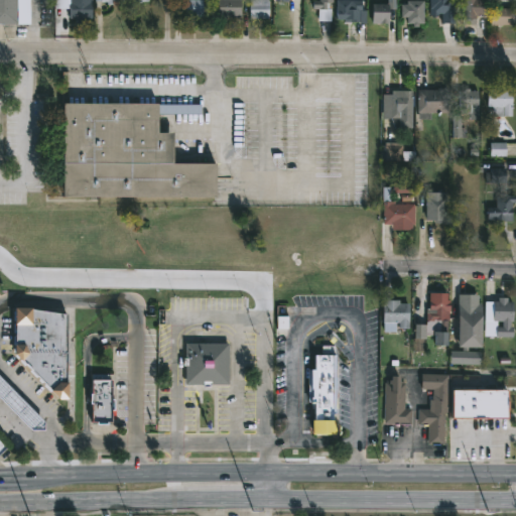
[(0,0),(19,0),(19,9),(29,9),(29,23),(0,23),(0,0)]
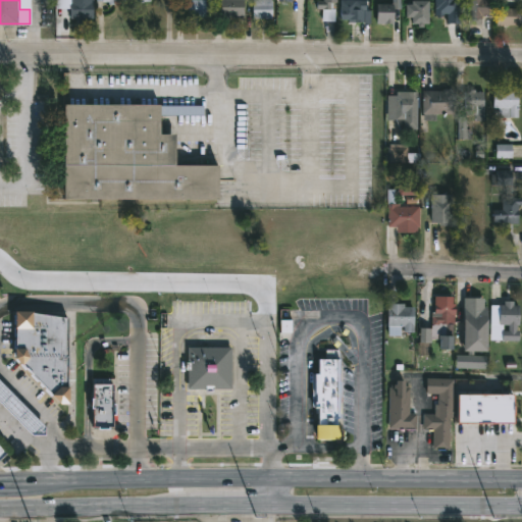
[(93,0),(93,18),(91,18),(91,23),(75,22),(75,18),(70,18),(69,0),(93,0)]
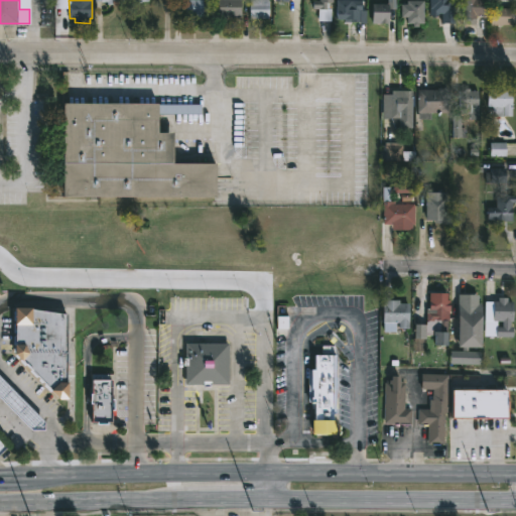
[(205,0),(205,16),(201,16),(201,18),(191,18),(191,16),(186,16),(186,0),(205,0)]
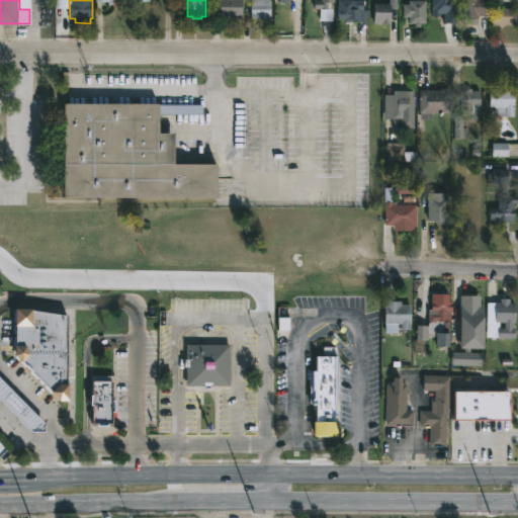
[(243,0),(243,17),(221,17),(220,0),(243,0)]
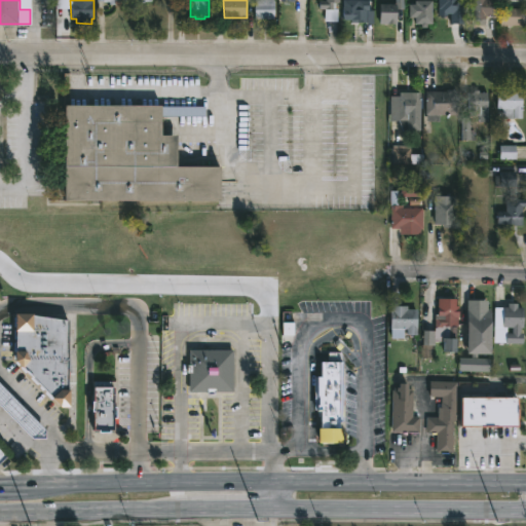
[(264,20),(255,20),(255,0),(275,0),(275,20),(264,20)]
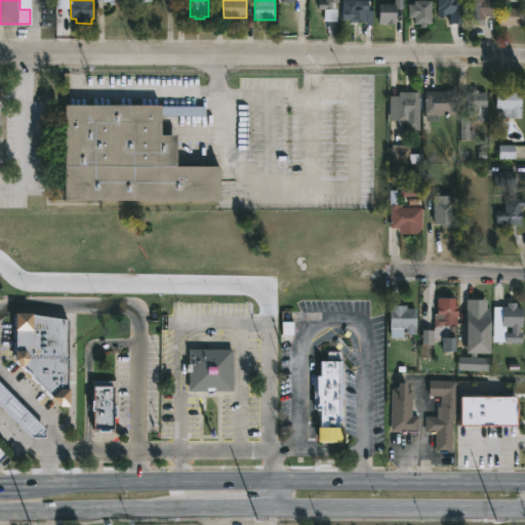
[(339,0),(339,2),(335,2),(335,9),(337,9),(337,22),(325,22),(325,9),(319,9),(320,1),(326,1),(326,0),(339,0)]
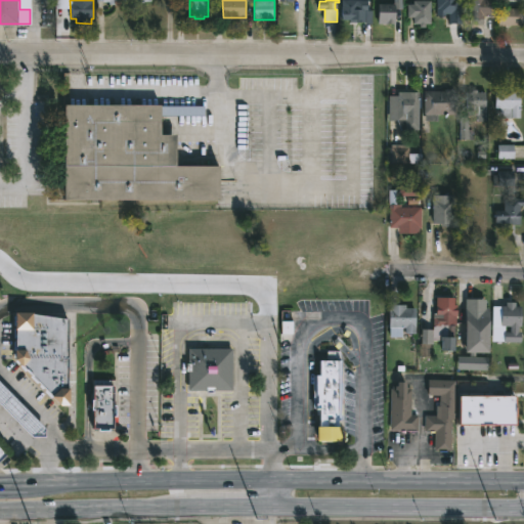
[(403,0),(403,8),(396,8),(396,24),(380,24),(380,4),(395,4),(395,0),(403,0)]
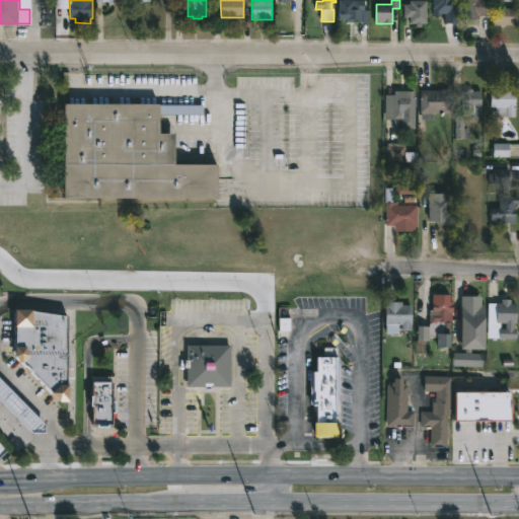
[(428,0),(428,22),(422,22),(422,26),(416,26),(416,23),(412,23),(412,17),(404,17),(404,4),(411,4),(411,0),(428,0)]
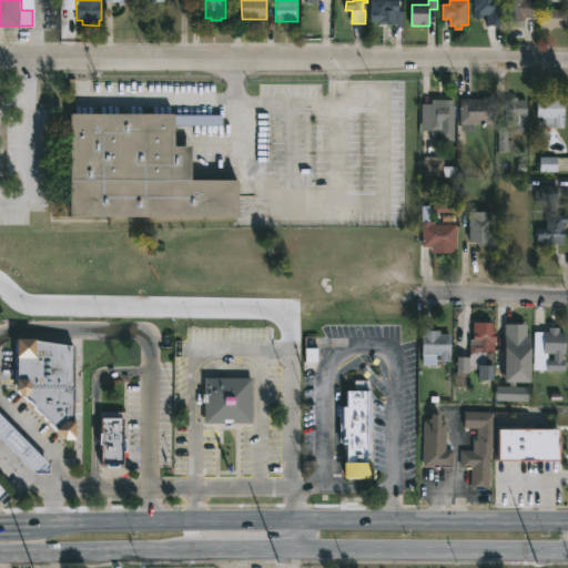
[(503,0),(503,26),(487,26),(488,14),(475,16),(475,0),(503,0)]
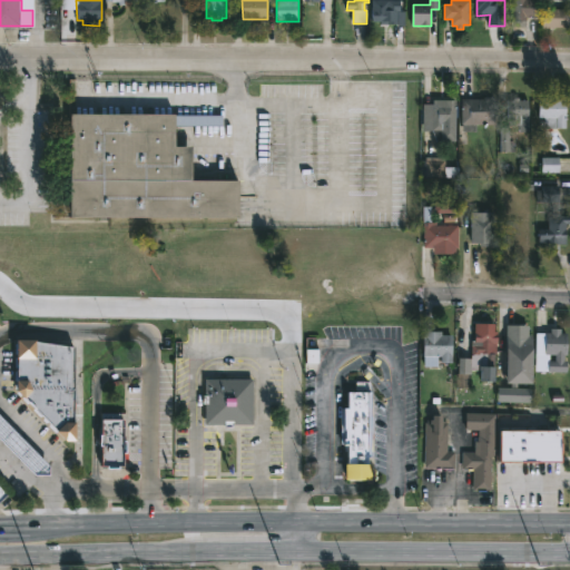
[(513,27),(513,0),(539,0),(539,17),(527,17),(527,27),(513,27)]
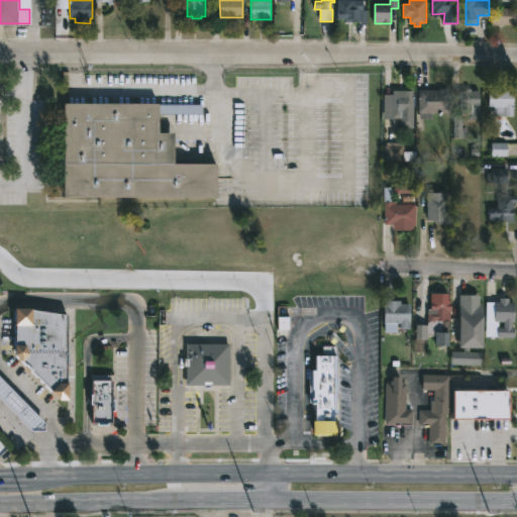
[(364,1),(364,10),(362,10),(362,21),(338,20),(338,6),(344,6),(344,9),(353,9),(353,1),(364,1)]
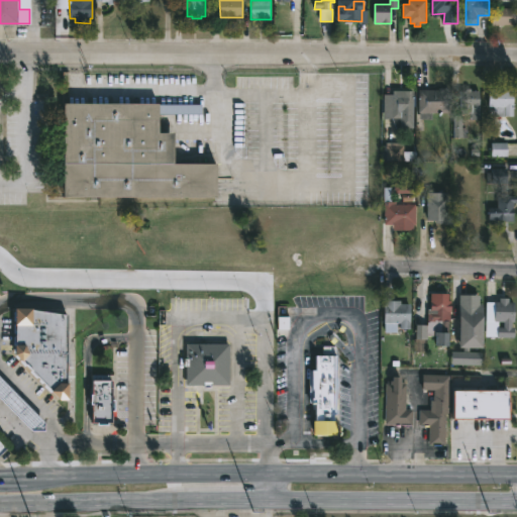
[(515,25),(493,25),(493,8),(516,8),(515,25)]
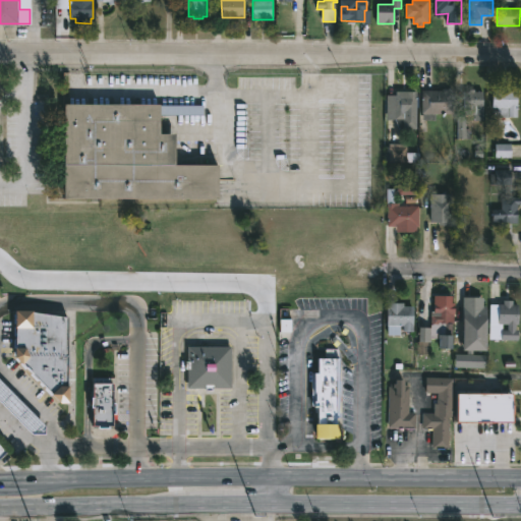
[(511,88),(511,91),(519,91),(519,116),(499,116),(499,108),(494,108),(494,91),(500,91),(500,88),(511,88)]
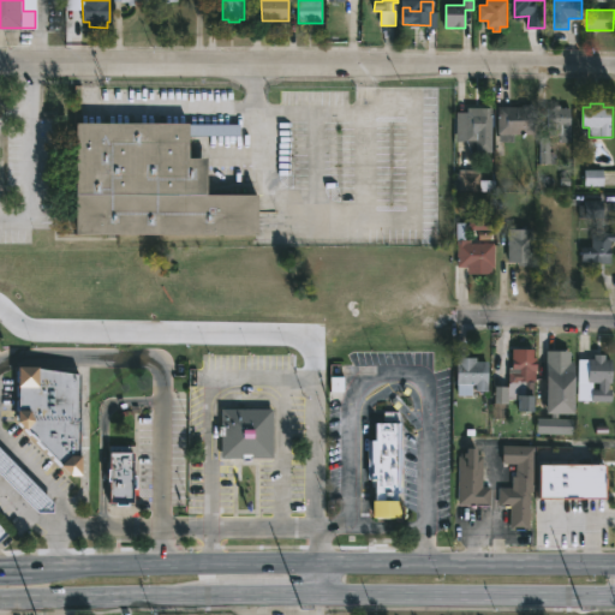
[(537,107),(536,133),(514,133),(514,142),(501,142),(501,135),(499,135),(499,107),(523,107),(523,105),(531,105),(531,107),(537,107)]
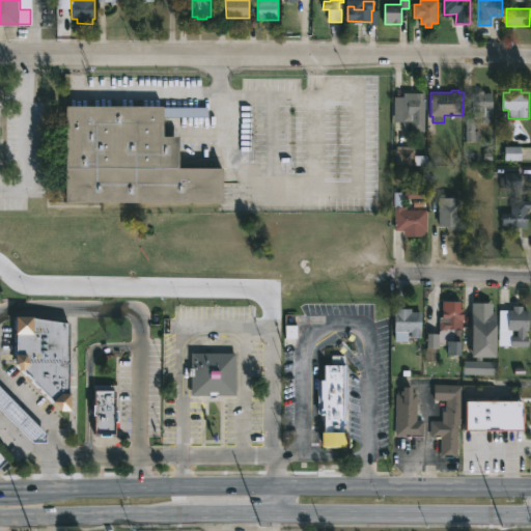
[(484,91),(484,93),(493,93),(494,122),(485,123),(484,117),(480,117),(479,127),(475,127),(475,131),(481,132),(481,141),(467,141),(467,119),(474,119),(474,93),(484,91)]
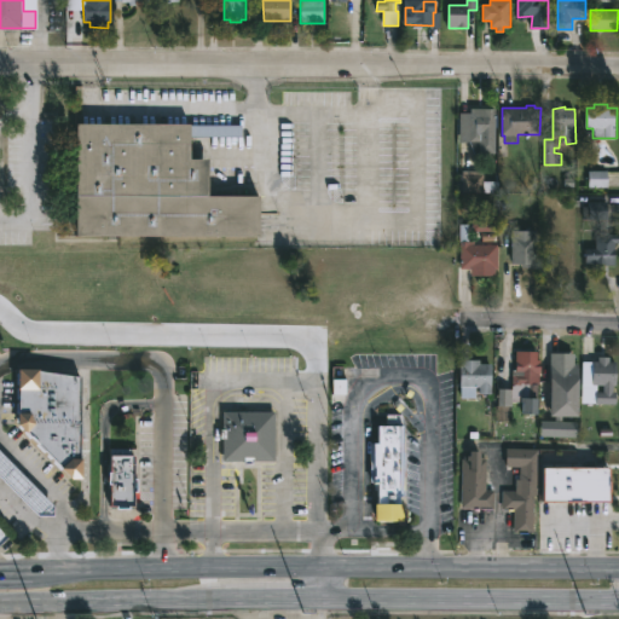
[(496,109),(496,154),(475,152),(470,142),(461,142),(461,113),(472,113),(472,109),(496,109)]
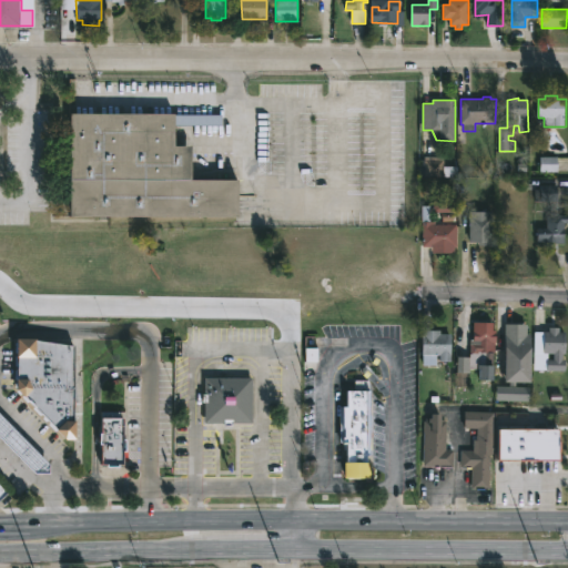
[(175,127),(175,146),(192,146),(192,180),(240,181),(239,217),(71,217),(71,113),(222,115),(222,125),(175,127)]
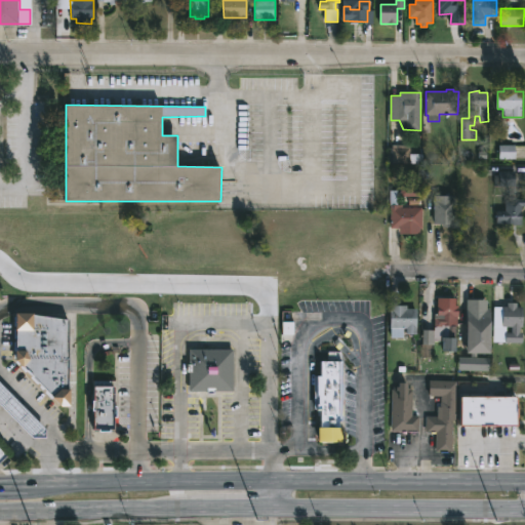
[(410,145),(410,154),(423,154),(423,163),(392,163),(392,145),(410,145)]
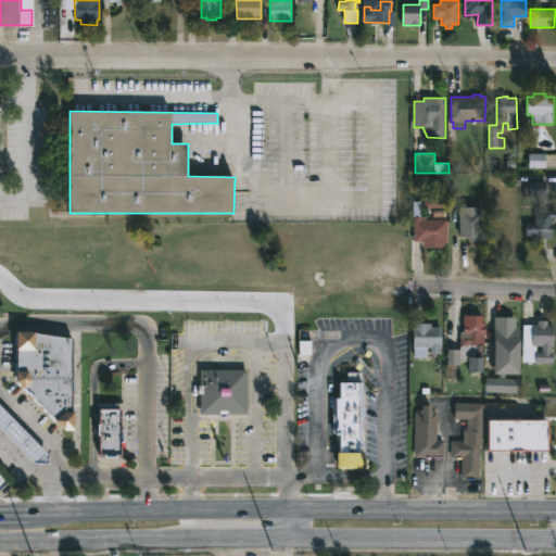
[(545,197),(545,209),(548,209),(548,211),(555,211),(555,218),(553,218),(553,238),(527,237),(527,223),(535,223),(535,211),(540,211),(540,197),(525,198),(525,186),(530,186),(529,181),(546,180),(546,197),(545,197)]
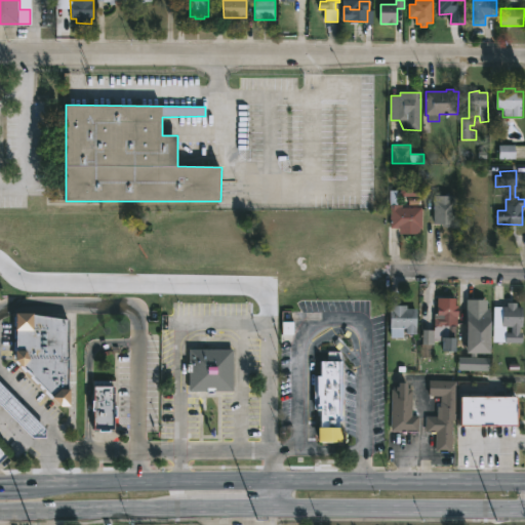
[(398,191),(398,205),(402,205),(402,207),(422,207),(422,229),(392,228),(391,191),(398,191)]
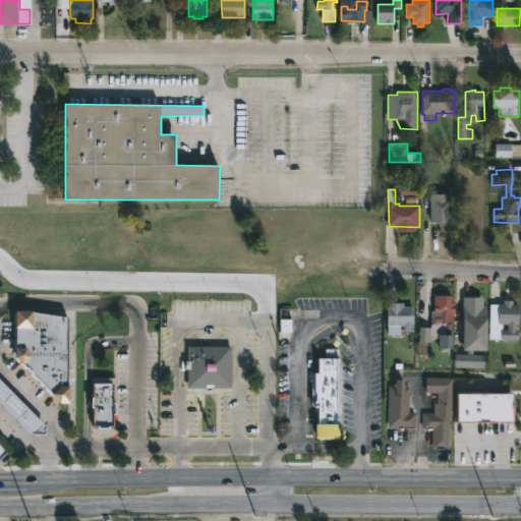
[(452,194),(452,226),(440,226),(440,223),(431,223),(431,195),(452,194)]
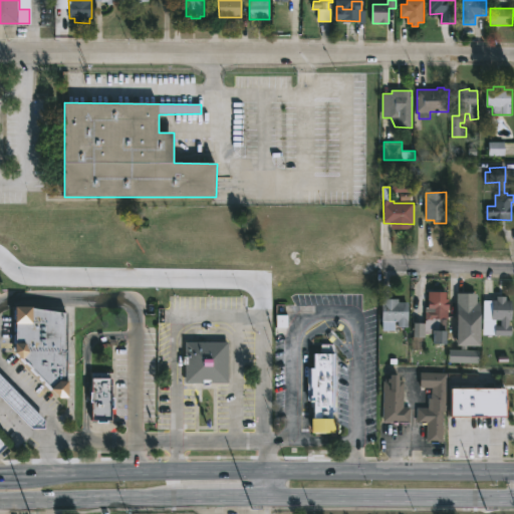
[(391,284),(391,296),(393,296),(393,299),(399,299),(399,302),(408,302),(409,327),(399,327),(399,321),(395,322),(395,332),(383,332),(383,321),(381,321),(381,296),(383,296),(383,284),(391,284)]
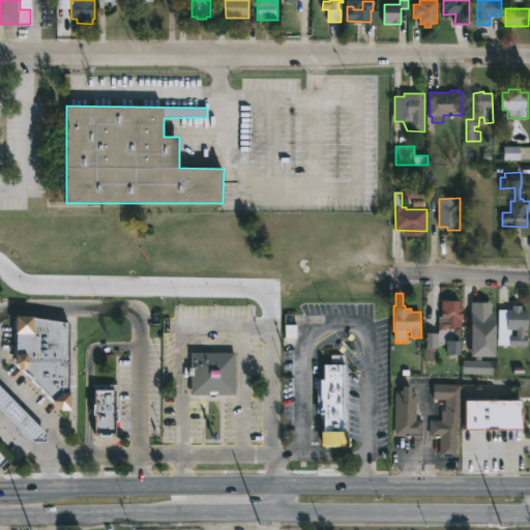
[(455,305),(455,308),(464,308),(464,331),(461,331),(461,342),(463,342),(463,356),(447,356),(448,343),(439,342),(439,317),(442,317),(442,308),(450,308),(450,305),(455,305)]
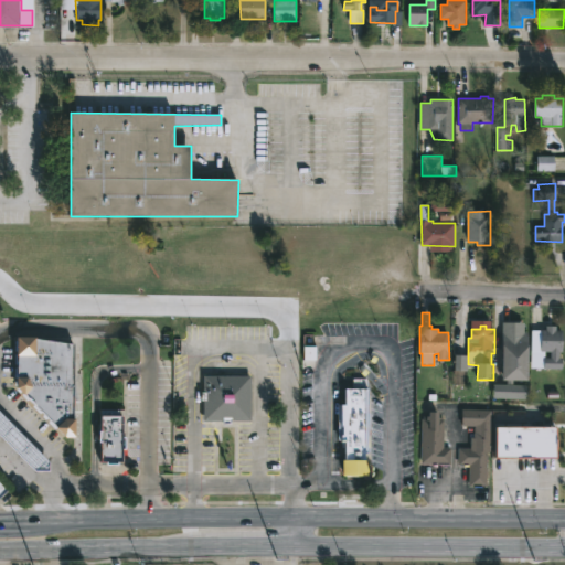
[(557,327),(557,331),(563,331),(563,352),(561,352),(561,358),(563,358),(563,370),(545,370),(545,358),(552,358),(552,352),(542,352),(542,330),(546,330),(547,327),(557,327)]
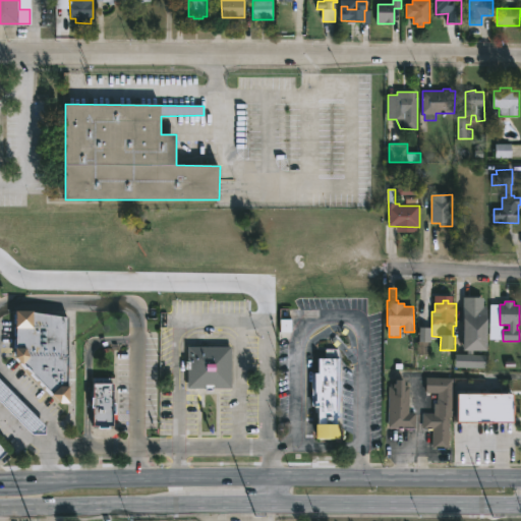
[(484,303),(484,317),(489,317),(489,351),(464,351),(464,349),(456,349),(456,322),(462,322),(463,306),(470,306),(470,303),(484,303)]
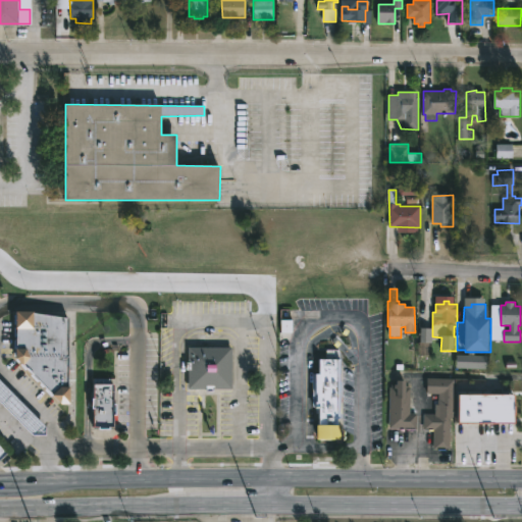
[(16,312),(34,313),(68,318),(69,405),(61,405),(16,360),(16,312)]
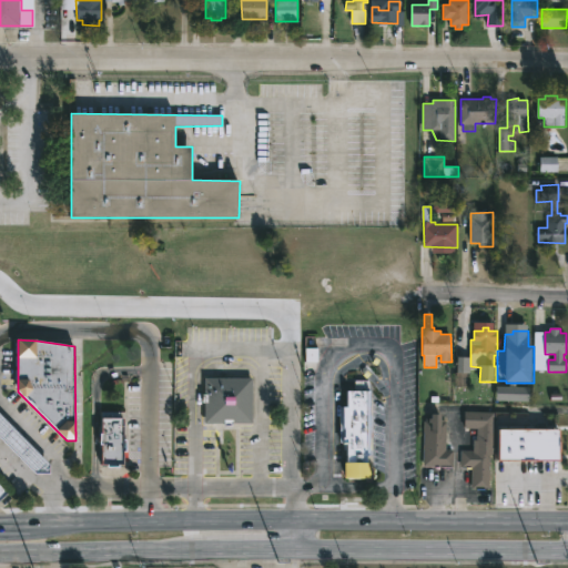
[(251,378),(251,424),(232,424),(232,427),(223,427),(223,423),(203,423),(204,403),(201,403),(201,395),(203,395),(203,378),(251,378)]
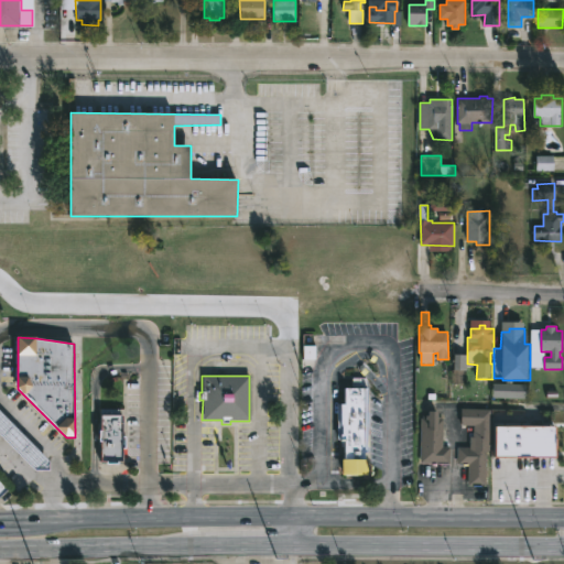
[(366,379),(366,474),(366,475),(342,474),(342,462),(343,447),(339,447),(339,441),(336,441),(336,404),(339,404),(339,377),(361,377),(361,379),(366,379)]
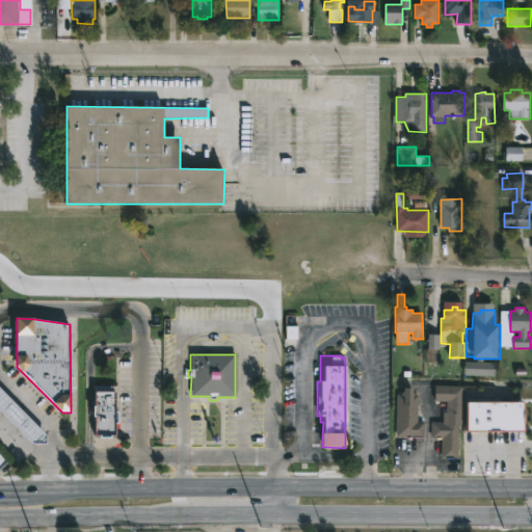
[(110,388),(110,392),(113,392),(113,413),(116,413),(116,424),(113,424),(113,437),(98,437),(98,436),(95,436),(95,418),(90,418),(90,406),(94,406),(94,392),(92,392),(92,386),(110,386),(110,388)]
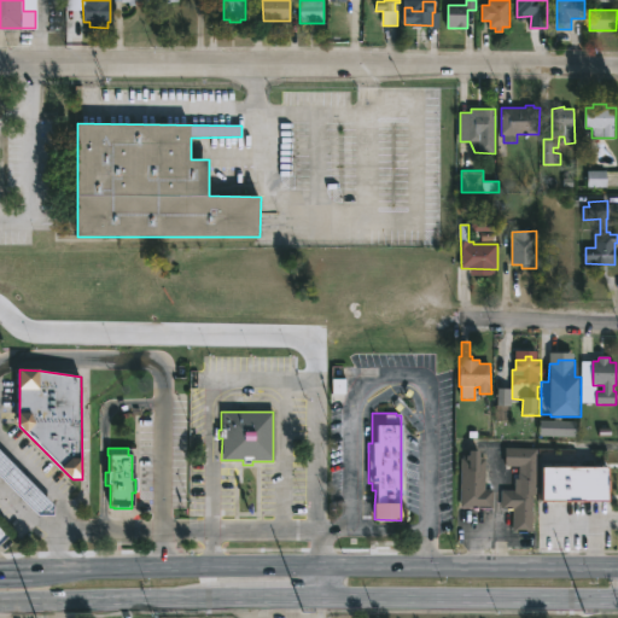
[(538,452),(536,495),(535,495),(534,532),(514,531),(514,509),(502,509),(502,491),(516,491),(517,479),(520,479),(520,466),(495,466),(496,448),(538,449),(538,452)]
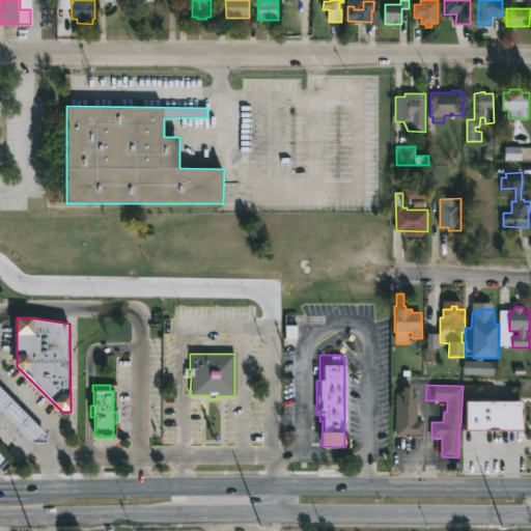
[(424,421),(423,438),(396,437),(398,391),(403,391),(404,388),(414,388),(414,394),(417,394),(416,421),(424,421)]
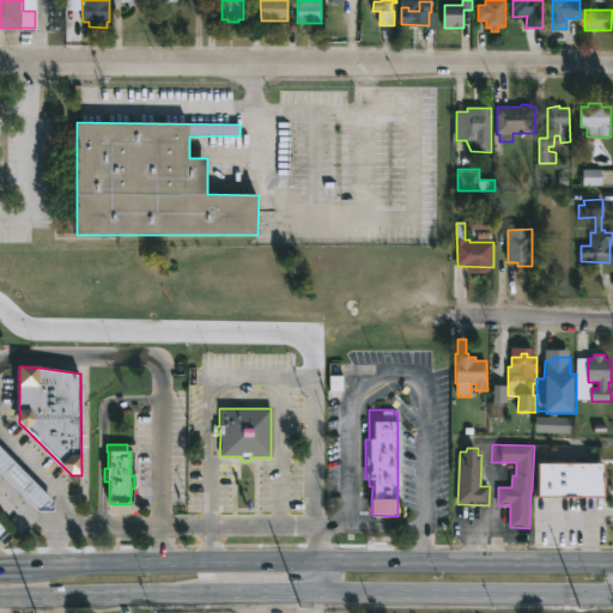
[(0,449),(52,502),(52,511),(36,510),(0,474),(0,449)]
